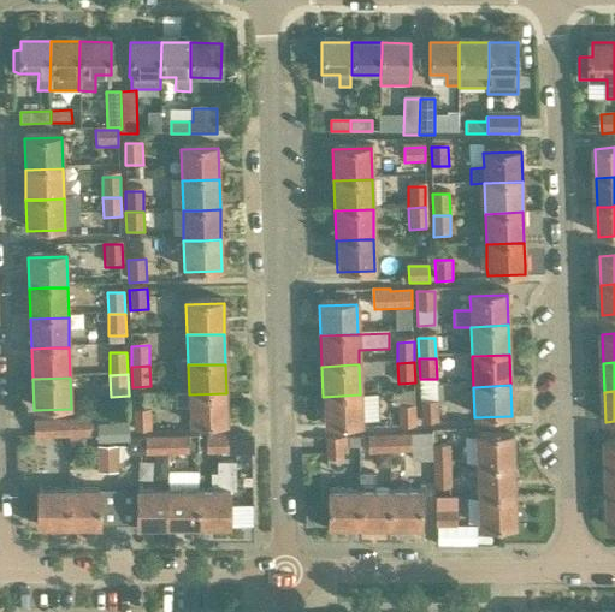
[(189,394),(177,396),(177,409),(189,408),(189,426),(226,425),(226,393),(189,394)]
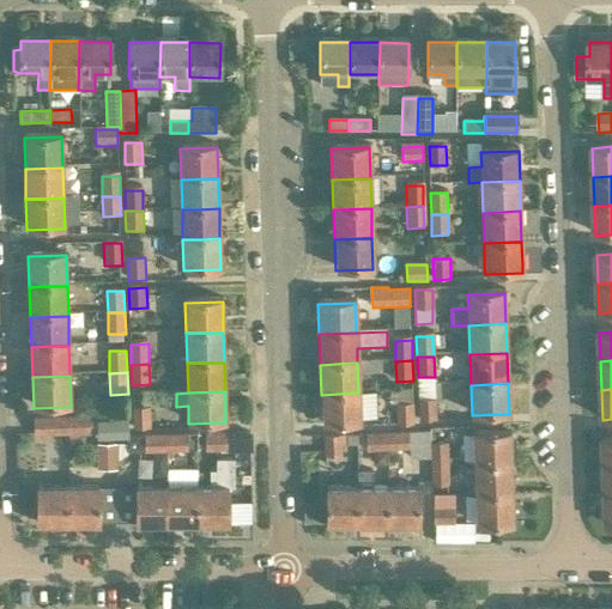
[(358,393),(321,395),(322,425),(359,424),(359,419),(376,419),(376,394),(358,395),(358,393)]
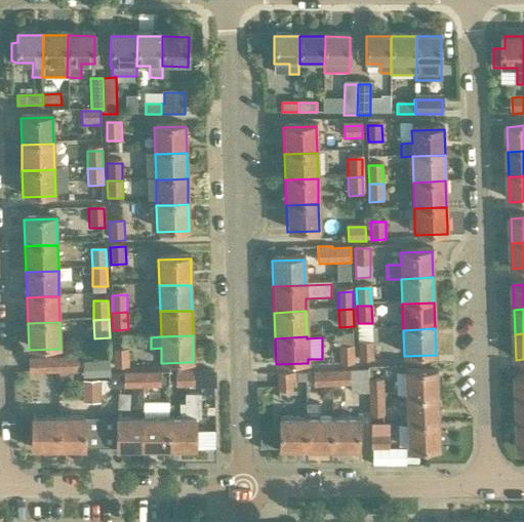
[(372,343),(358,344),(359,350),(359,351),(359,362),(373,361),(372,343)]
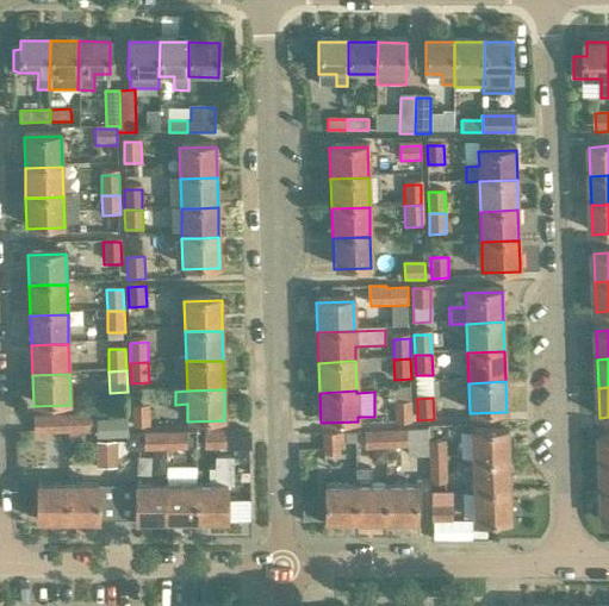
[(412,404),(396,404),(396,424),(412,424),(412,404)]
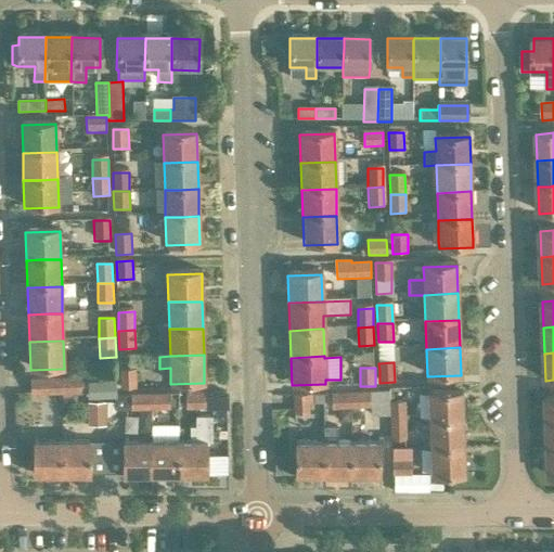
[(136,370),(119,371),(120,390),(136,389),(136,370)]
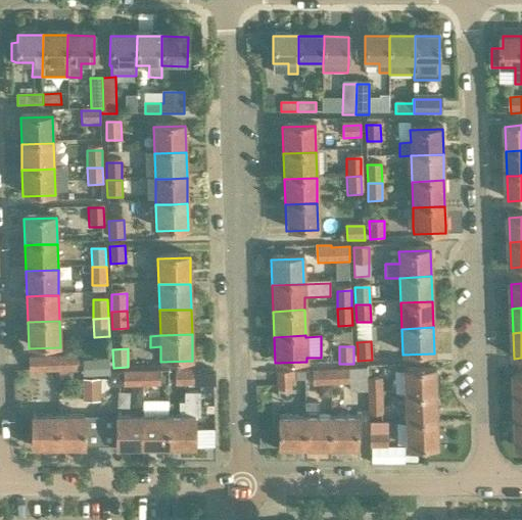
[(77,358),(58,359),(59,372),(63,372),(68,372),(78,372),(84,371),(83,360),(77,360),(77,358)]
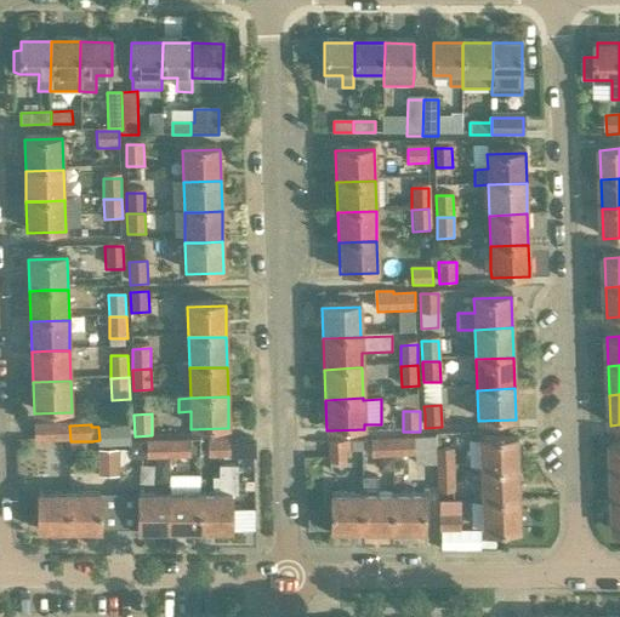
[(69,426),(34,427),(35,444),(70,441),(69,426)]
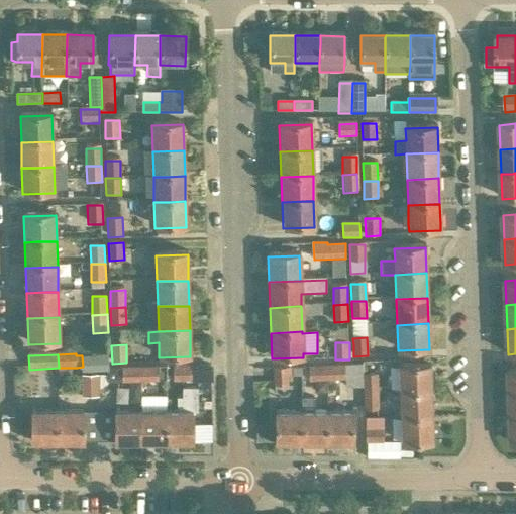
[(107,355),(82,355),(83,367),(83,370),(107,370),(107,355)]
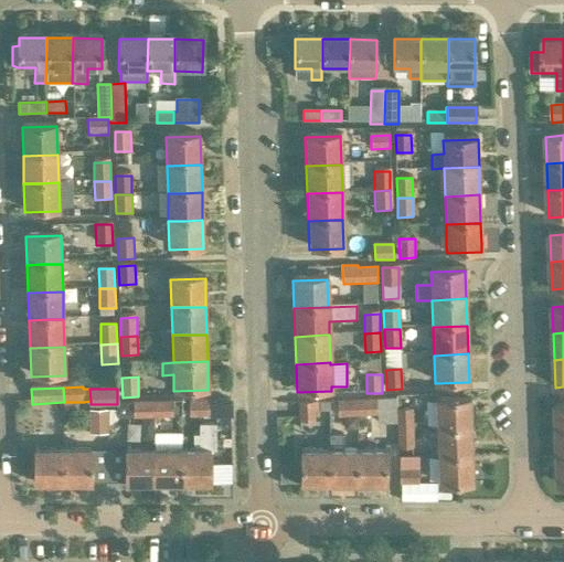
[(359,400),(358,415),(359,415),(378,414),(378,399),(359,400)]
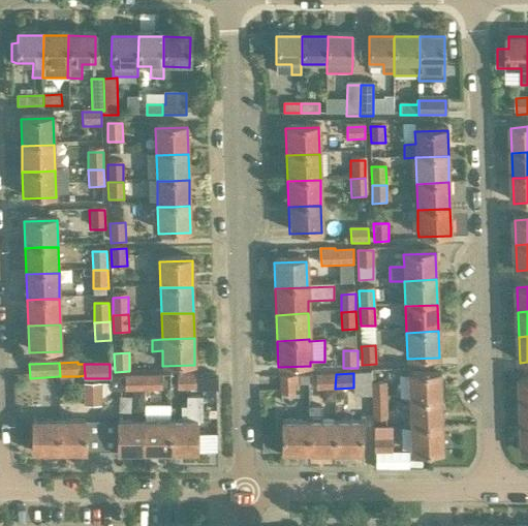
[(440,373),(408,374),(409,401),(426,401),(441,400),(440,373)]
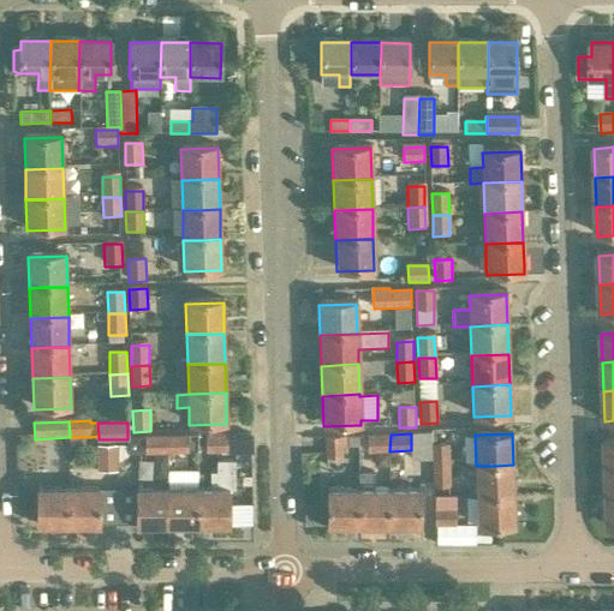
[(391,435),(370,436),(370,453),(389,451),(391,435)]
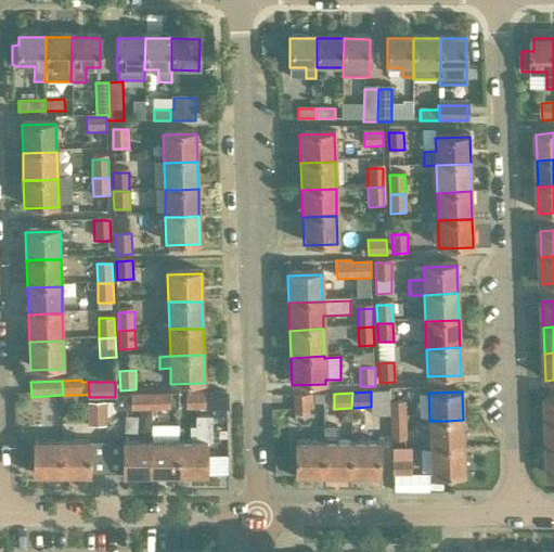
[(206,394),(187,394),(187,410),(206,410),(206,394)]
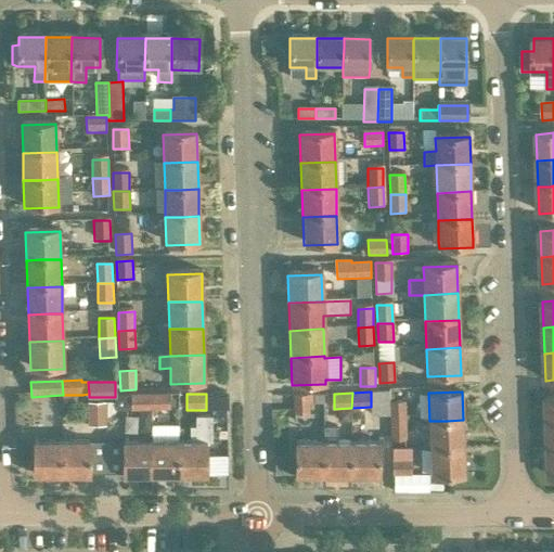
[(314,394),(293,395),(294,414),(309,414),(309,406),(316,405),(314,394)]
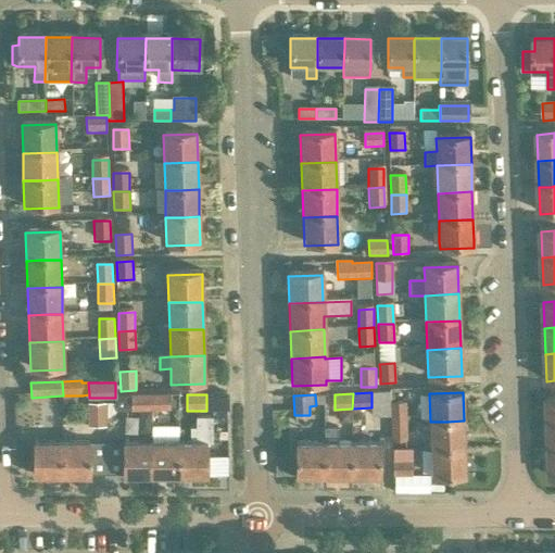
[(150,396),(116,397),(116,413),(150,412),(150,396)]
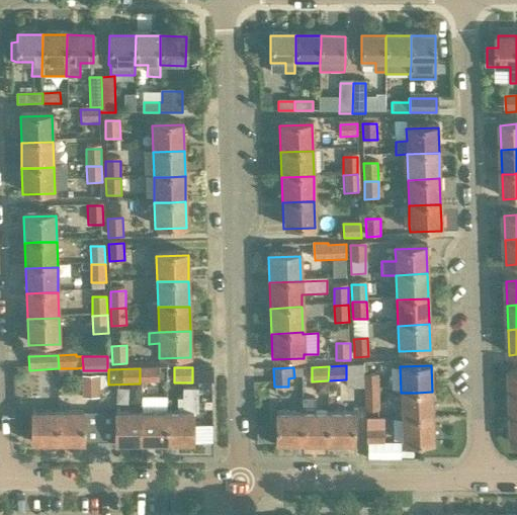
[(158,368),(140,368),(140,383),(159,382),(158,368)]
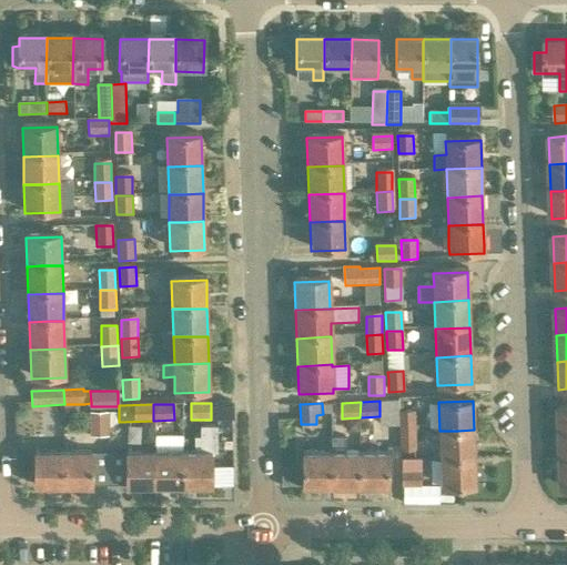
[(109,413),(91,413),(91,437),(109,436),(109,413)]
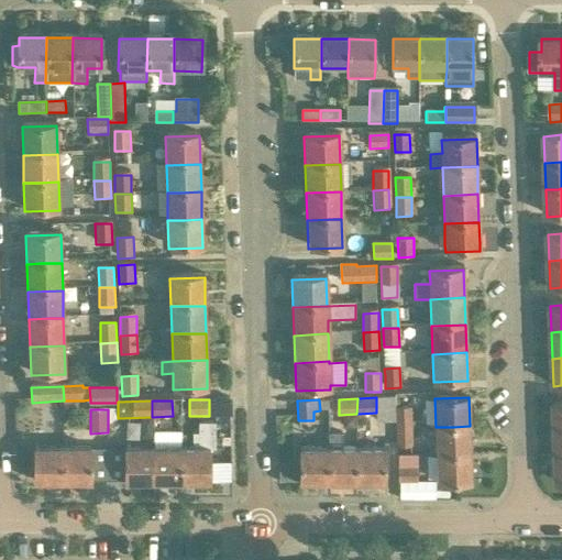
[(411,409),(396,409),(396,423),(396,428),(411,428),(411,409)]
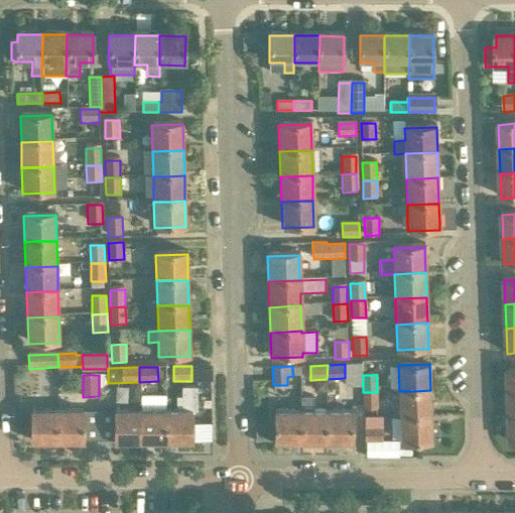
[(166,412),(166,444),(192,444),(192,441),(192,412),(198,412),(199,388),(183,388),(183,397),(178,397),(178,412),(166,412)]
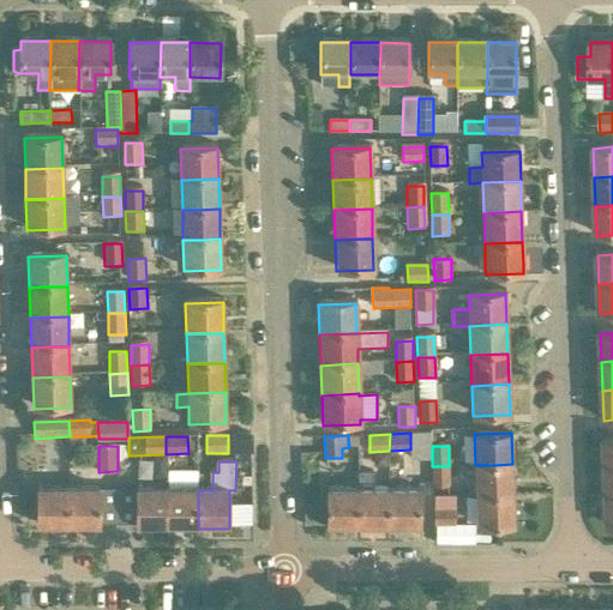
[(494,465),(475,465),(476,496),(514,495),(512,464),(494,465)]
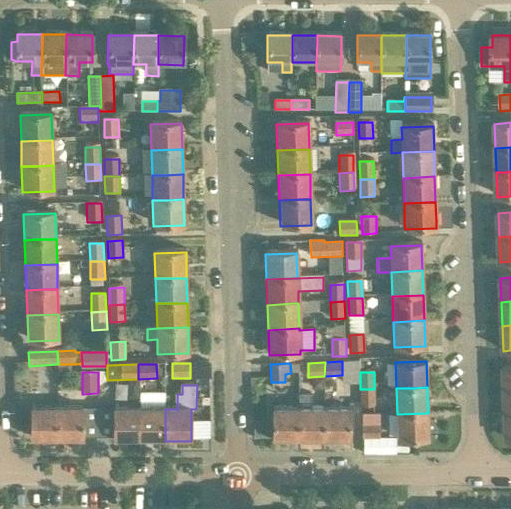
[(374,389),(360,389),(361,406),(375,406),(374,389)]
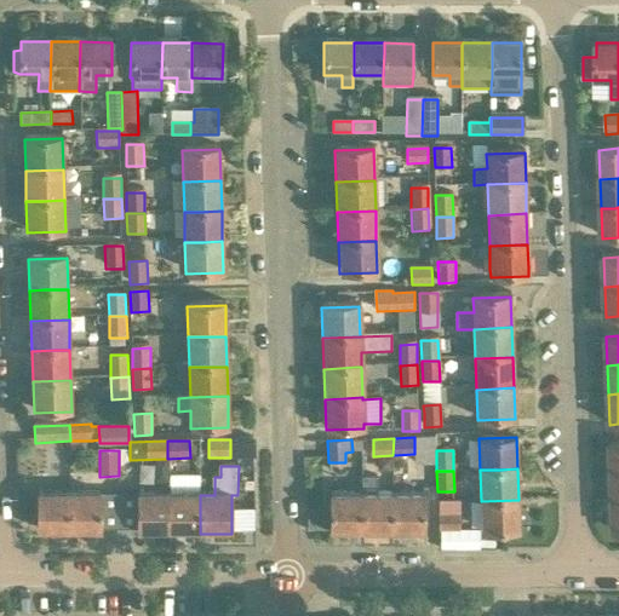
[(170,495),(170,534),(200,534),(200,495),(200,476),(170,476),(170,495)]
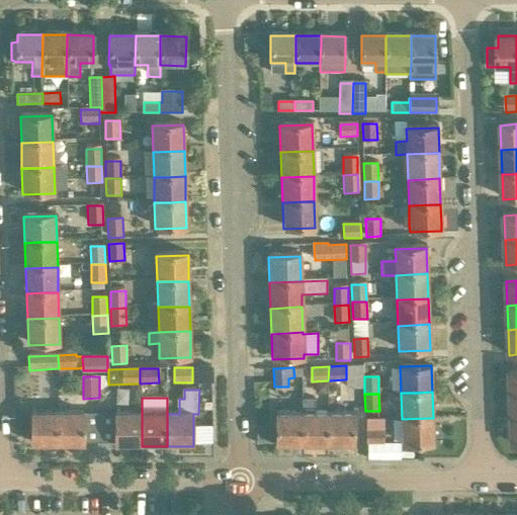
[(303,414),(303,446),(328,446),(328,440),(328,415),(315,414),(315,402),(303,402),(303,414)]
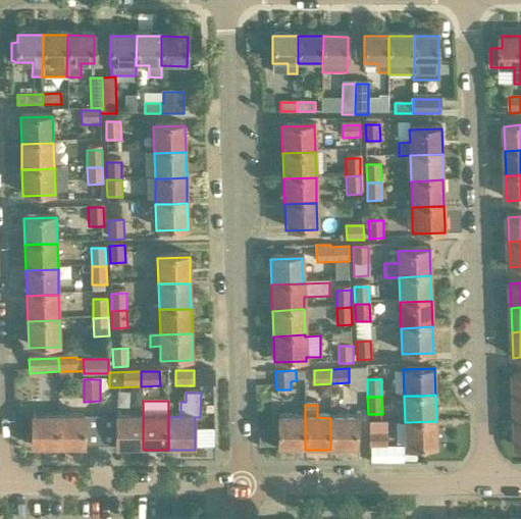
[(34,416),(33,449),(59,449),(59,416),(34,416)]
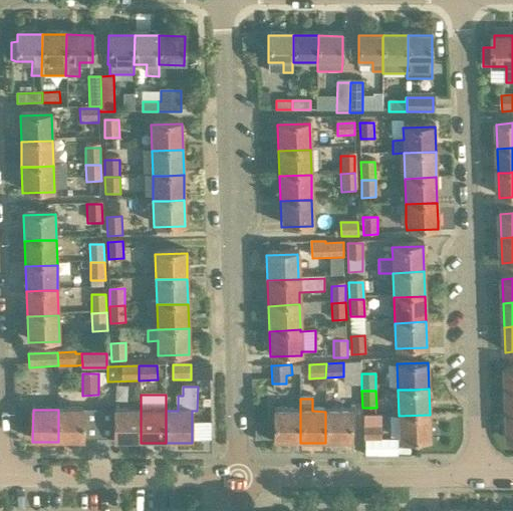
[(58,410),(58,442),(83,443),(83,422),(99,423),(99,411),(83,410),(58,410)]
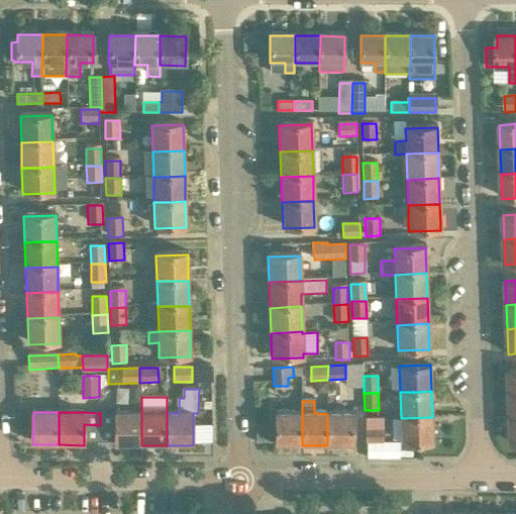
[(100,413),(100,425),(115,425),(115,444),(141,445),(141,413),(115,413),(100,413)]
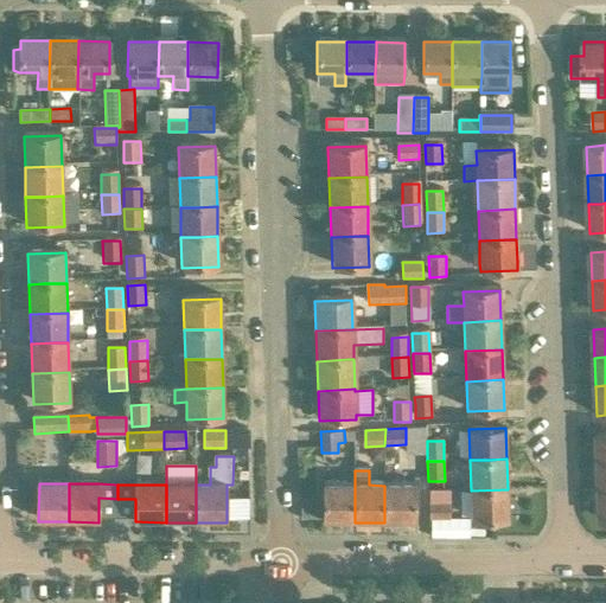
[(324,485),(324,523),(355,523),(355,485),(324,485)]
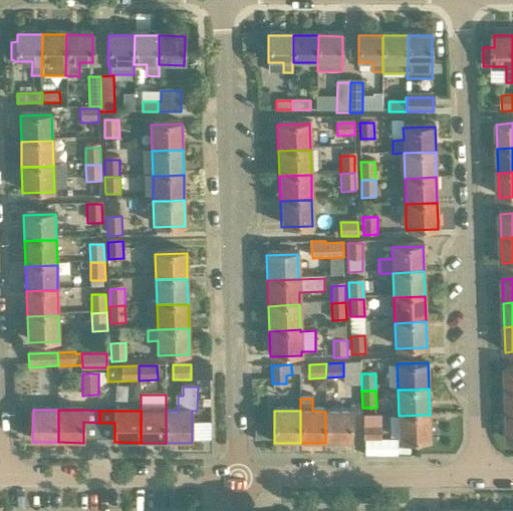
[(325,437),(325,443),(351,443),(351,412),(325,412),(325,437)]
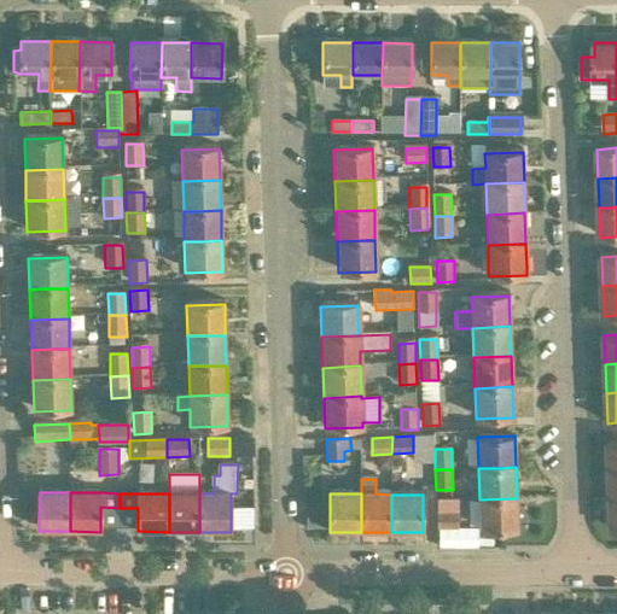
[(459,498),(438,498),(438,512),(459,512),(459,498)]
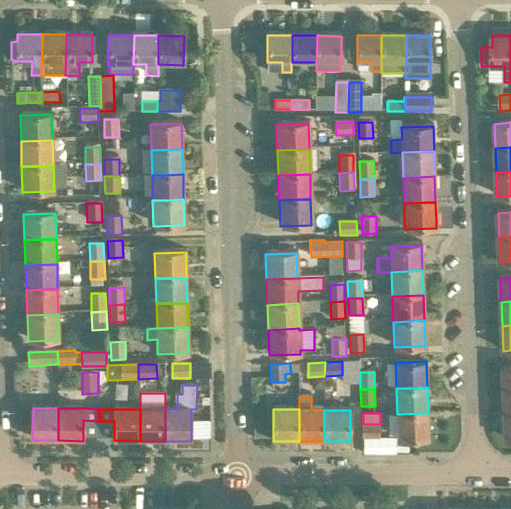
[(428,413),(397,414),(398,440),(428,439),(428,413)]
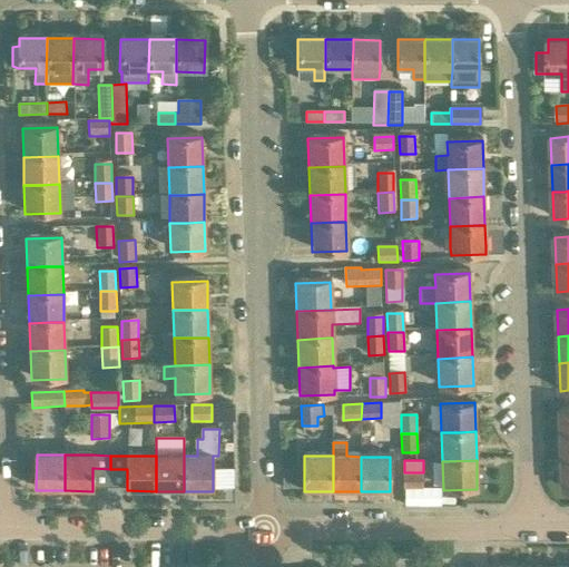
[(423,472),(404,472),(404,489),(423,488),(423,472)]
